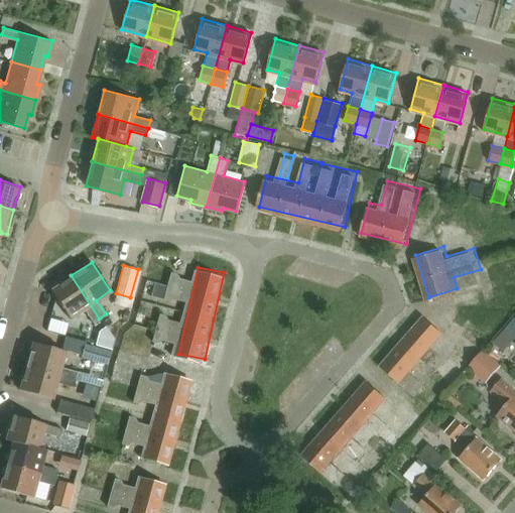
[(170,280),(157,277),(154,292),(184,298),(189,273),(172,269),(170,280)]
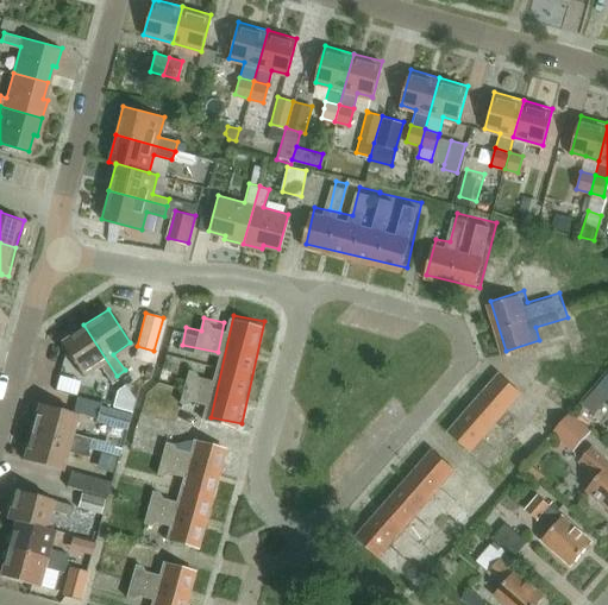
[(108,380),(117,376),(83,325),(58,341),(81,376),(98,365),(108,380)]
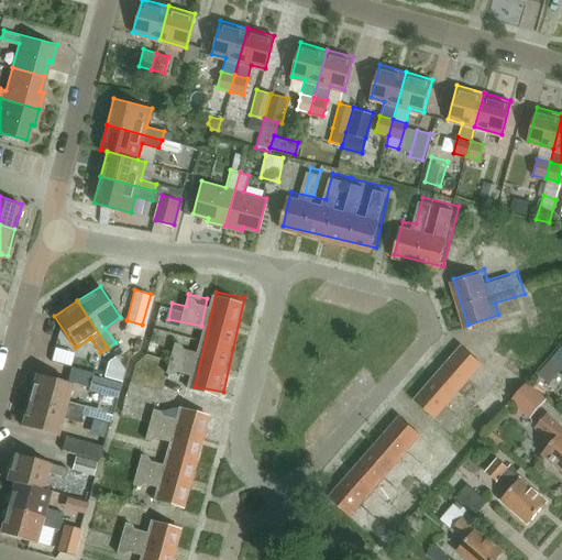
[(186,370),(195,344),(178,339),(168,363),(186,370)]
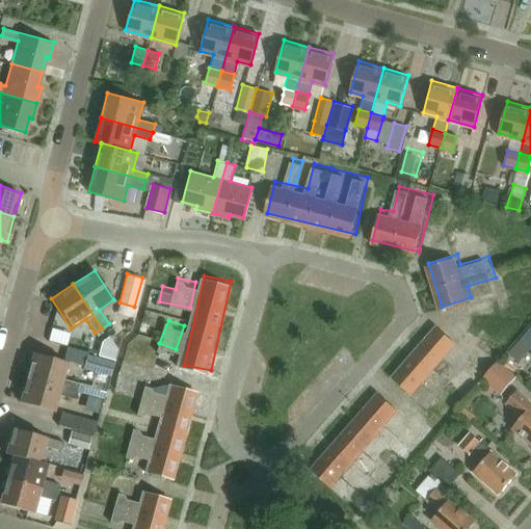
[(439,322),(393,374),(414,393),(459,341),(439,322)]
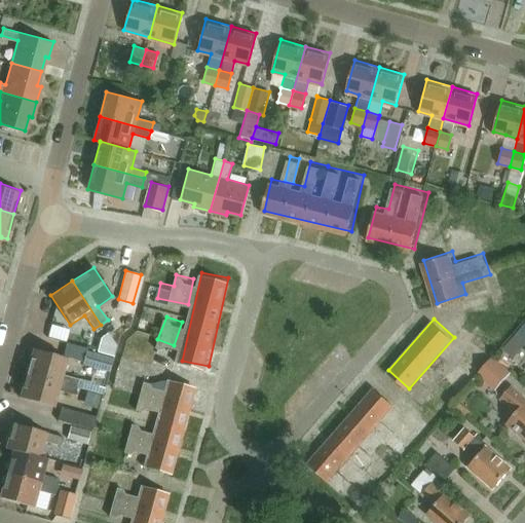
[(524,319),(502,348),(513,357),(524,343),(524,344),(524,319)]
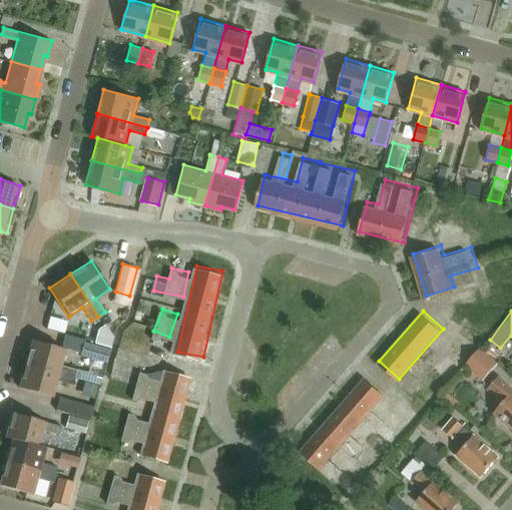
[(112,335),(104,324),(98,328),(94,341),(109,345),(112,335)]
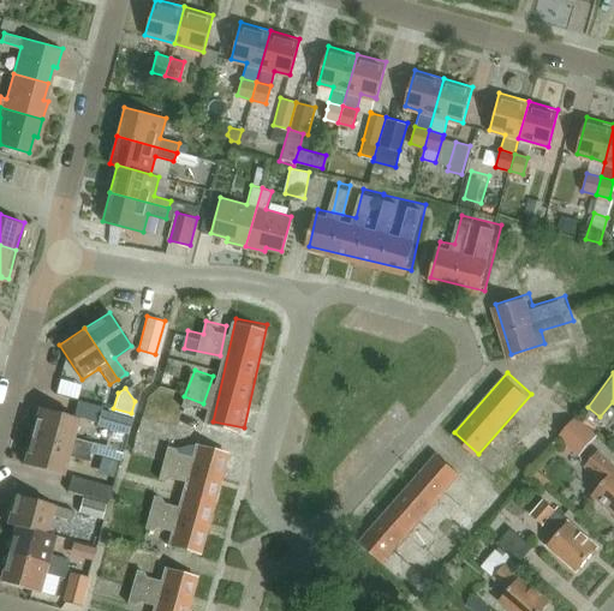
[(29,435),(89,449),(91,442),(72,436),(77,417),(37,406),(29,435)]
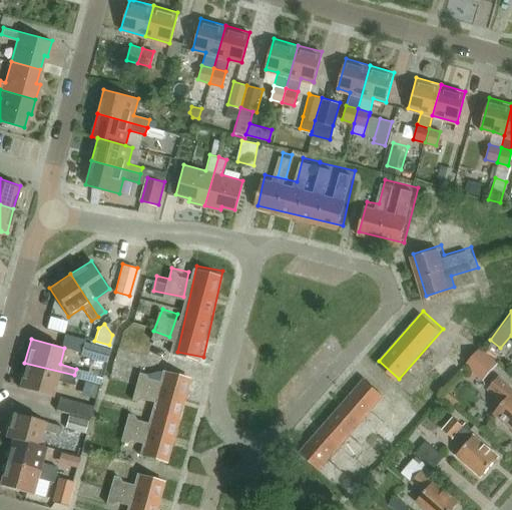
[(102,364),(107,348),(82,340),(77,356),(102,364)]
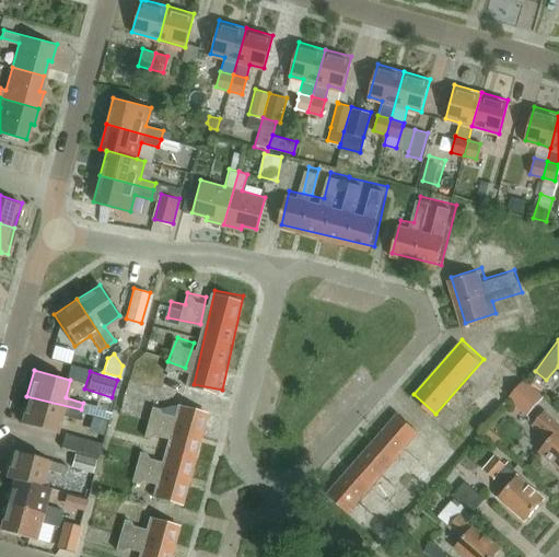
[(526,413),(542,395),(522,378),(507,395),(526,413)]
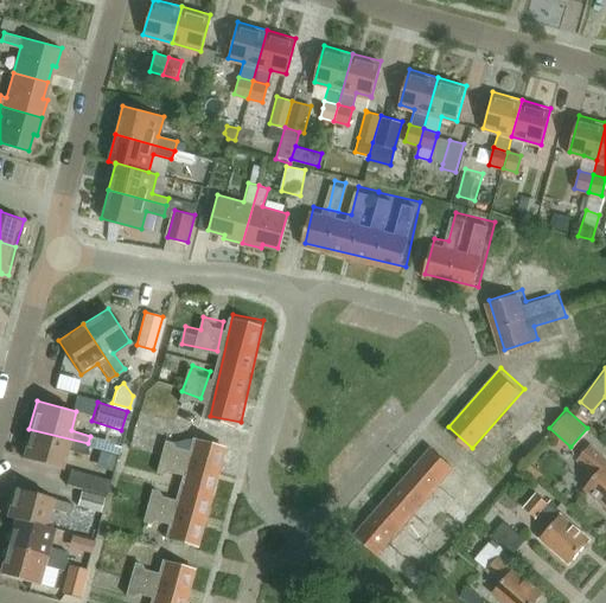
[(85,454),(88,443),(29,429),(21,456),(61,467),(67,448),(85,454)]
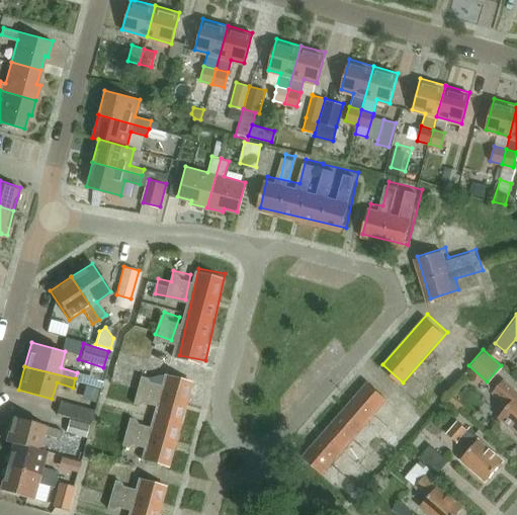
[(193,377),(144,367),(138,396),(160,401),(154,427),(147,425),(143,443),(148,444),(146,456),(175,462),(193,377)]
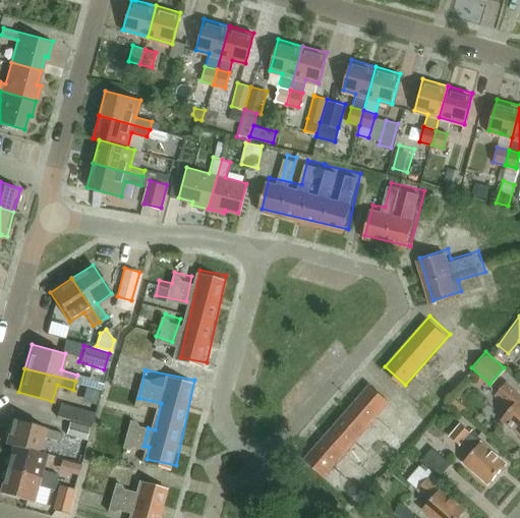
[(370,451),(358,440),(393,399),(370,380),(305,456),(340,485),(370,451)]
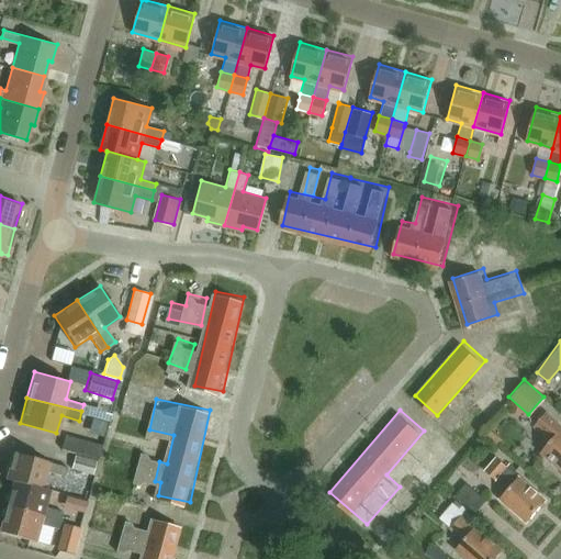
[(560,468),(560,423),(545,410),(533,423),(550,438),(540,449),(560,468)]
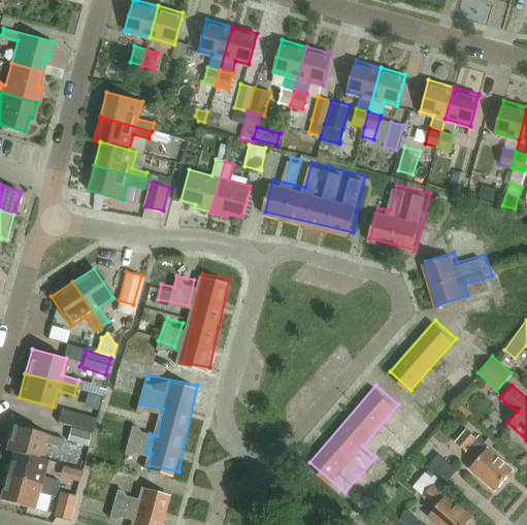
[(92,428),(95,416),(61,406),(58,419),(92,428)]
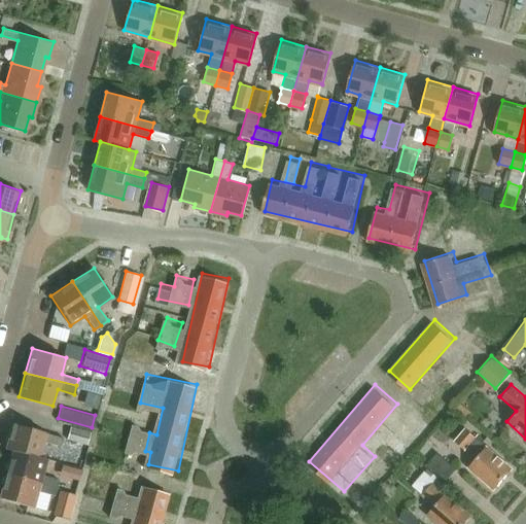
[(39,455),(43,440),(60,444),(62,435),(11,422),(5,447),(11,449),(11,448),(39,455)]
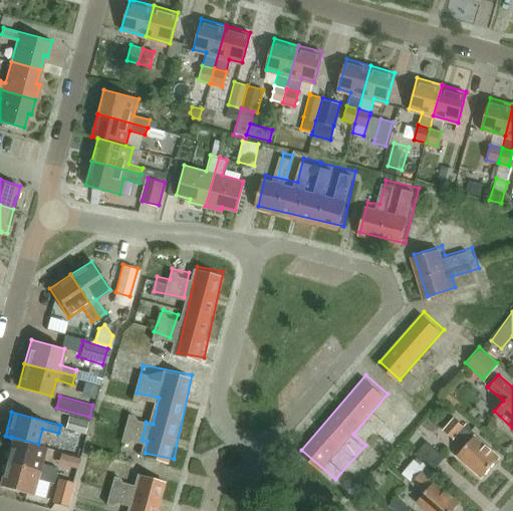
[(127,413),(125,437),(143,439),(145,414),(127,413)]
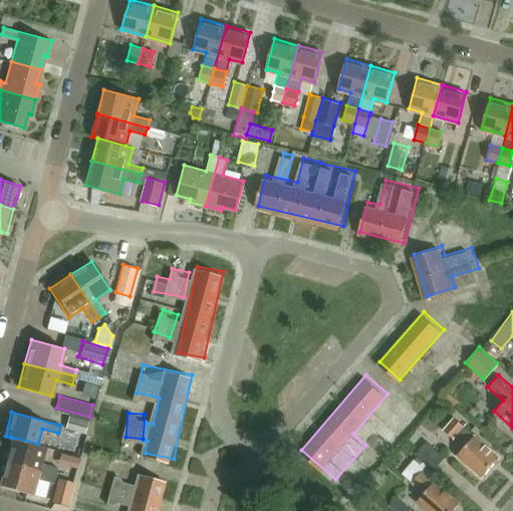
[(84,431),(87,421),(67,415),(64,426),(84,431)]
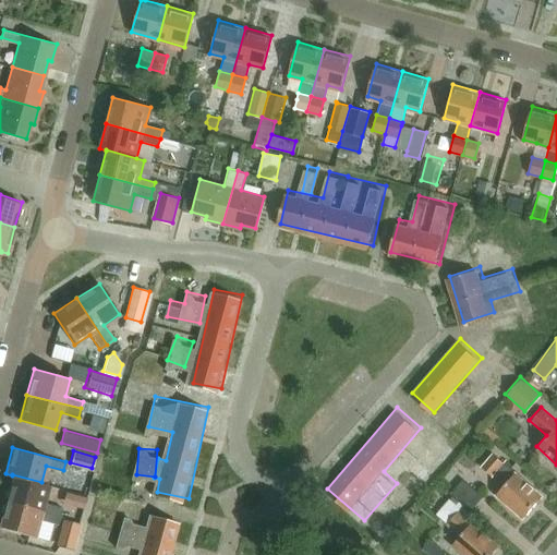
[(521,517),(541,494),(515,470),(512,472),(501,461),(503,460),(492,451),(480,466),(491,474),(493,471),(505,482),(495,493),(521,517)]
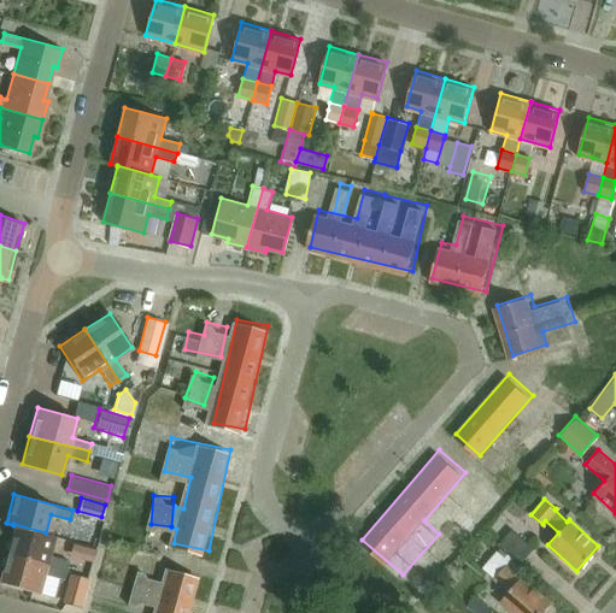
[(54,535),(46,532),(13,524),(13,525),(6,552),(65,569),(68,559),(48,554),(54,535)]
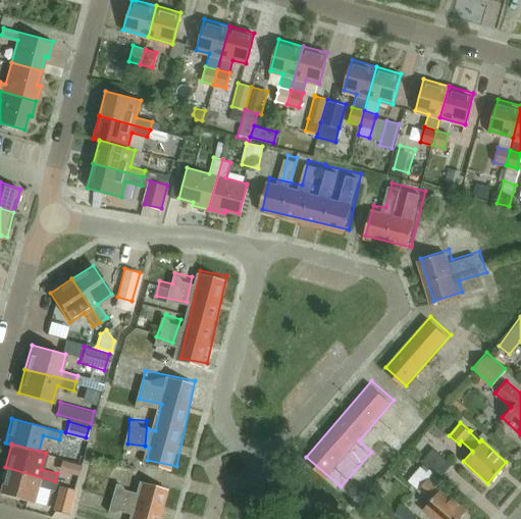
[(422,459),(441,475),(452,463),(432,447),(422,459)]
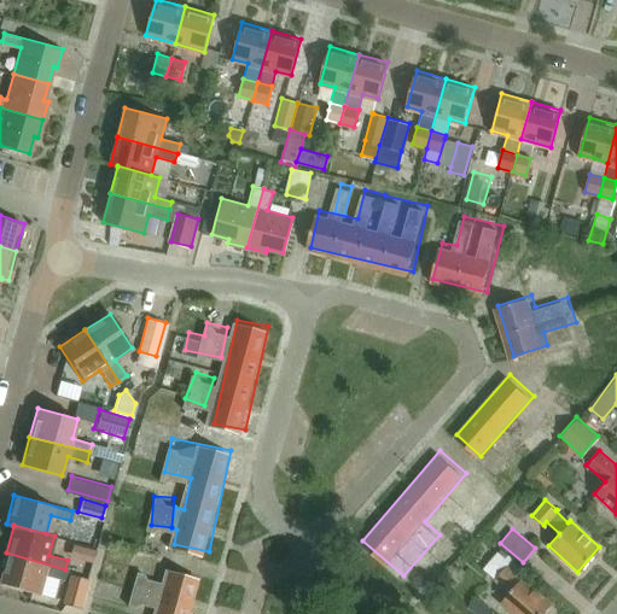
[(93,561),(97,549),(87,547),(83,559),(93,561)]
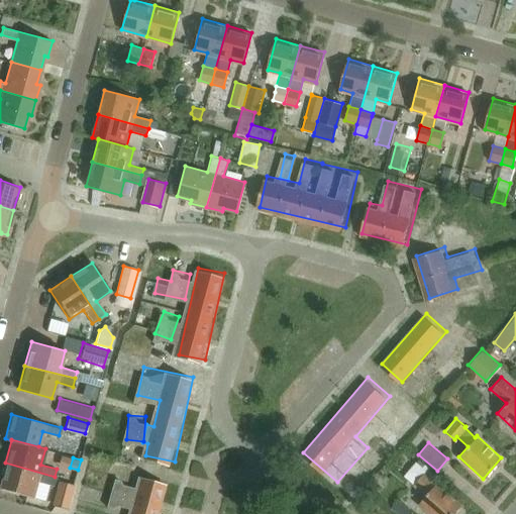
[(416,459),(403,475),(413,483),(425,494),(418,502),(431,513),(452,513),(461,505),(436,482),(435,484),(422,473),(426,469),(416,459)]
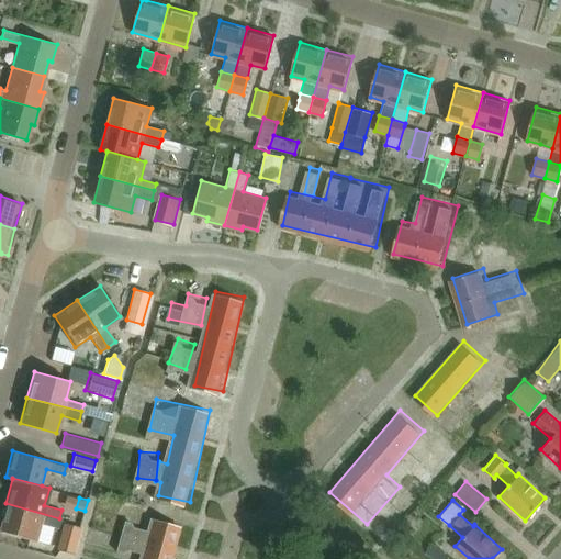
[(57,526),(59,518),(6,503),(0,523),(0,529),(35,539),(40,522),(57,526)]
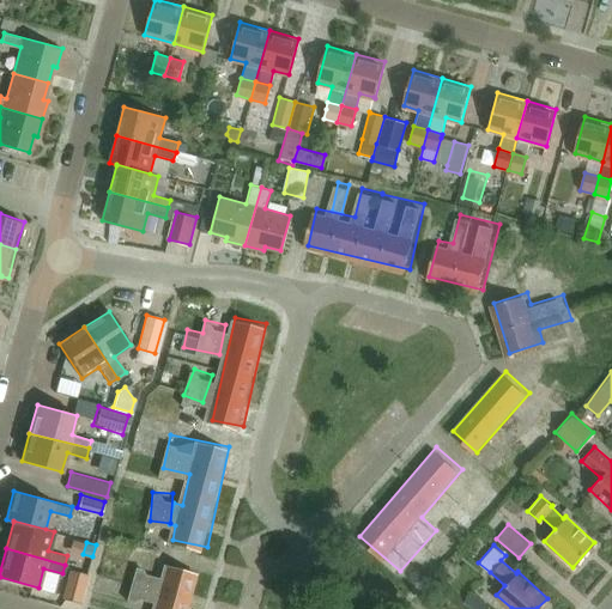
[(162,559),(151,601),(158,602),(156,608),(189,608),(200,568),(162,559)]
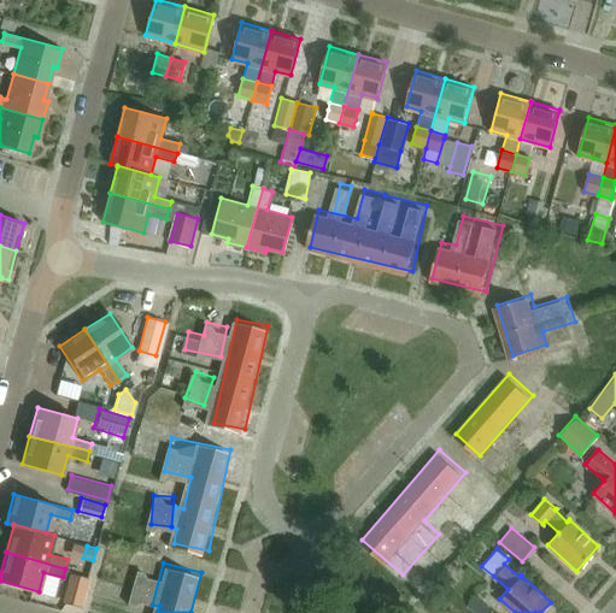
[(148,601),(158,572),(141,566),(132,595),(148,601)]
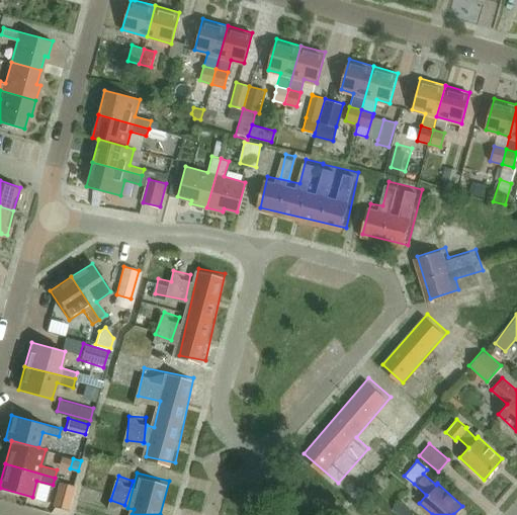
[(67,509),(73,485),(59,481),(52,505),(67,509)]
